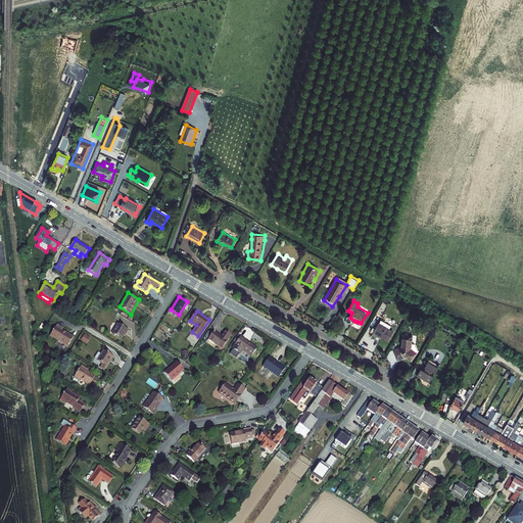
[(379,323),(374,332),(376,334),(389,341),(394,331),(379,323)]
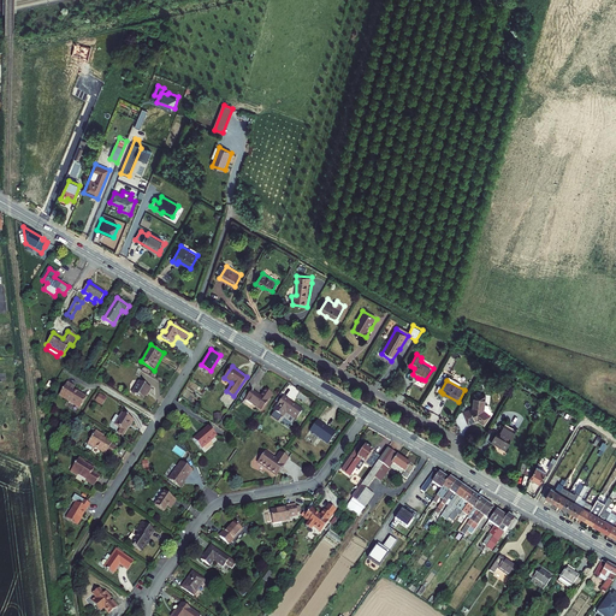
[(138,381),(132,394),(138,397),(142,400),(144,401),(152,390),(138,381)]
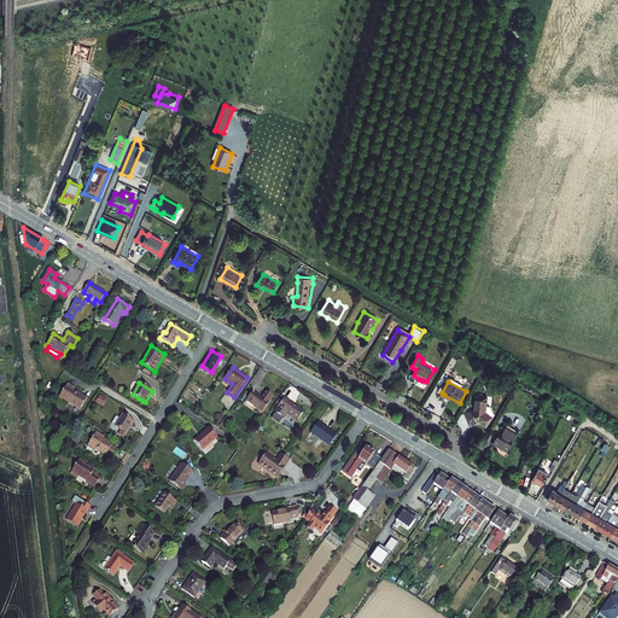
[(68,384),(59,397),(80,410),(87,398),(75,390),(75,388),(68,384)]
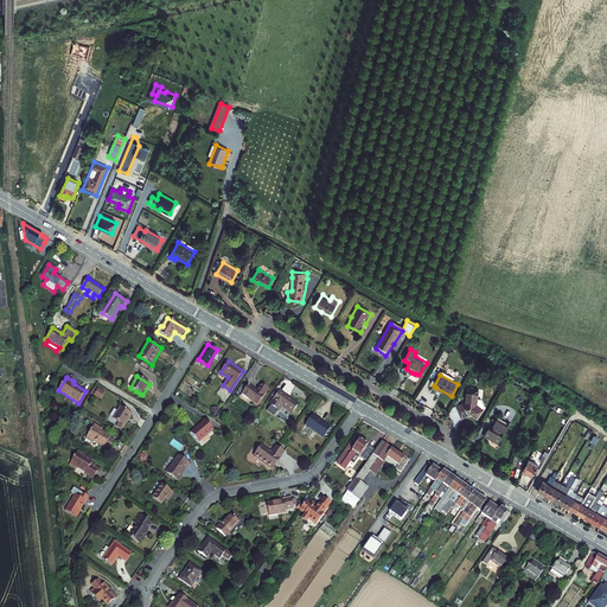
[(242,394),(259,404),(262,398),(269,388),(263,383),(257,389),(249,383),(242,394)]
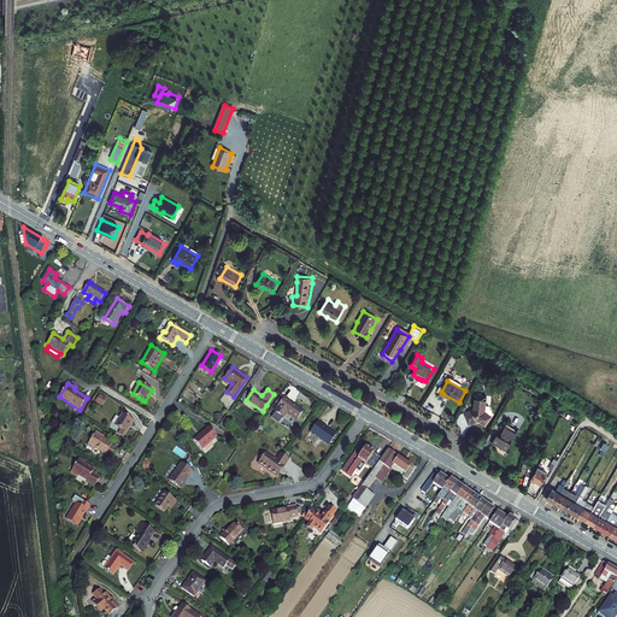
[(106,398),(100,394),(95,403),(103,406),(106,398)]
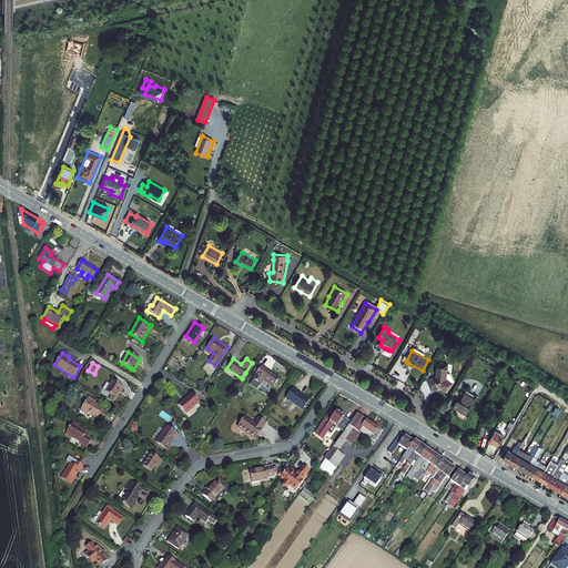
[(427,381),(432,392),(440,389),(446,392),(453,383),(447,379),(448,364),(439,364),(437,376),(427,381)]
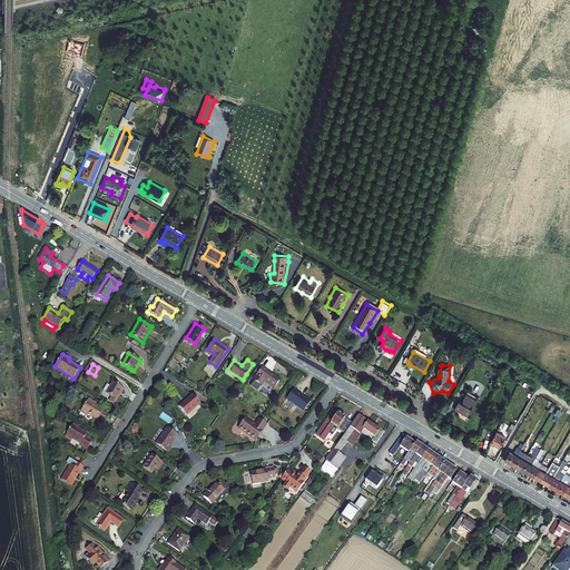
[(264,366),(253,381),(263,386),(265,383),(274,389),(281,379),(264,366)]
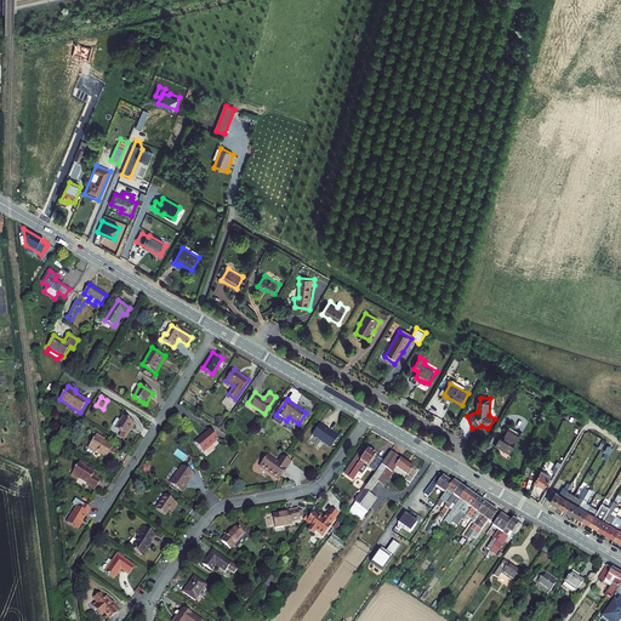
[(123,416),(115,428),(123,431),(119,437),(125,440),(136,425),(130,419),(123,416)]
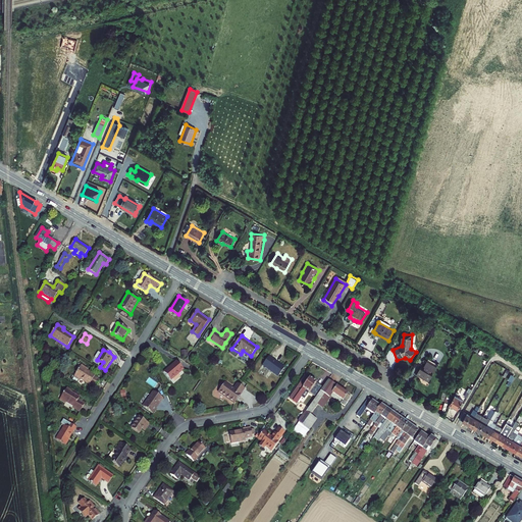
[(269,357),(262,366),(277,376),(284,367),(269,357)]
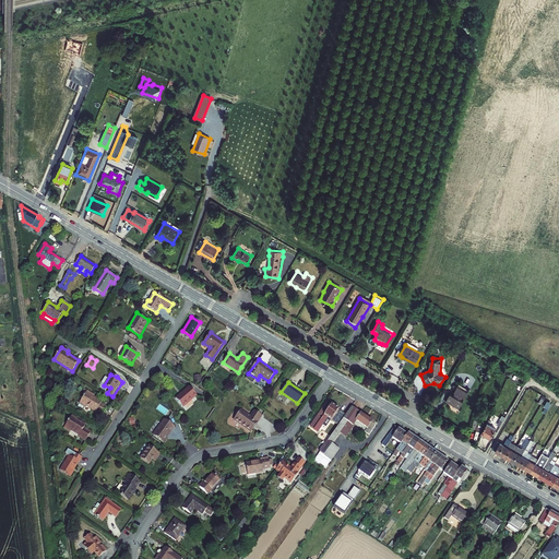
[(451,393),(447,401),(454,405),(460,408),(464,402),(465,397),(470,390),(460,384),(451,393)]
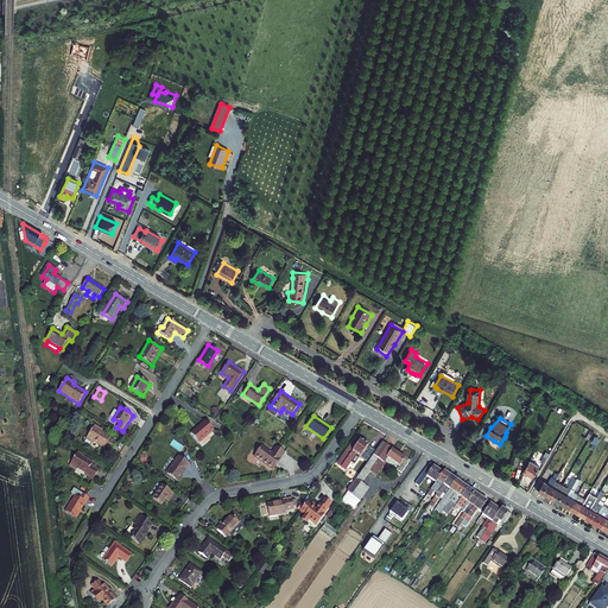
[(206,420),(191,432),(200,443),(214,431),(206,420)]
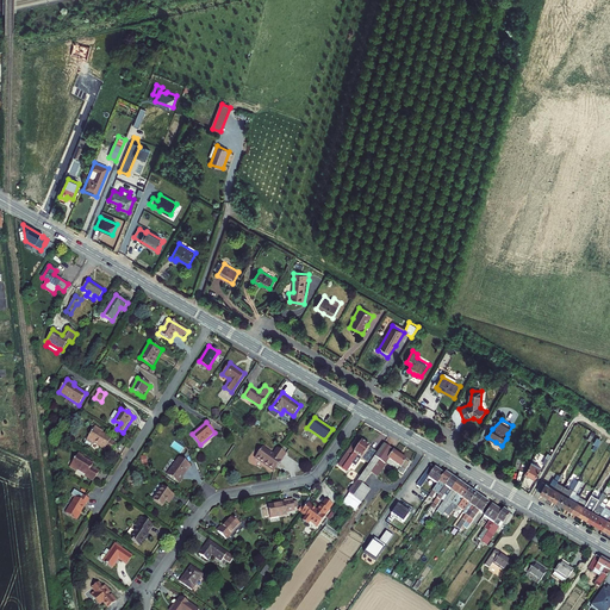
[(95,428),(85,444),(89,446),(94,443),(105,449),(107,444),(109,443),(111,439),(104,431),(95,428)]
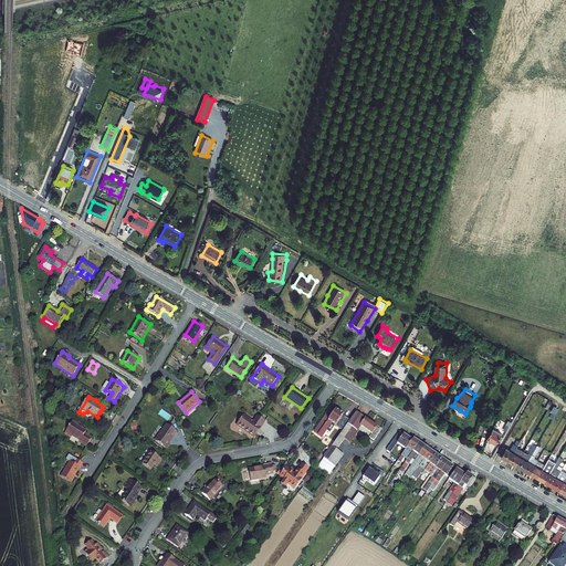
[(314,432),(322,438),(326,431),(329,433),(335,426),(343,431),(349,420),(332,407),(314,432)]
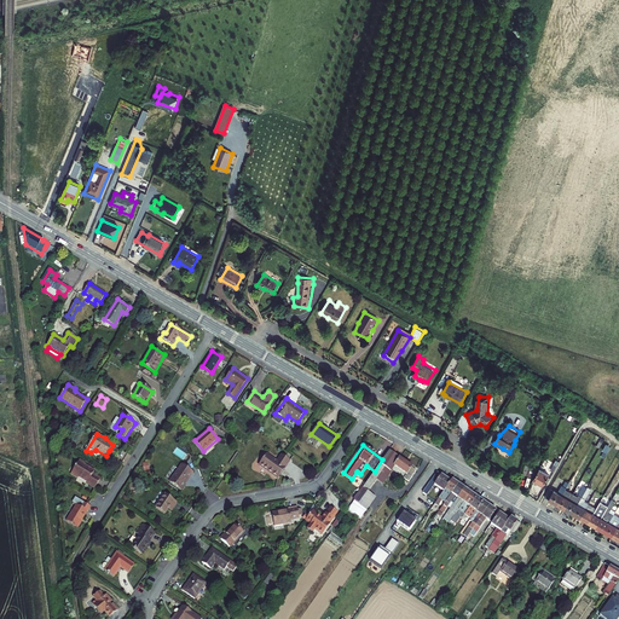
[(411,468),(412,468),(389,451),(382,460),(375,472),(363,489),(366,492),(375,480),(383,468),(389,472),(392,469),(409,481),(416,472),(411,468)]
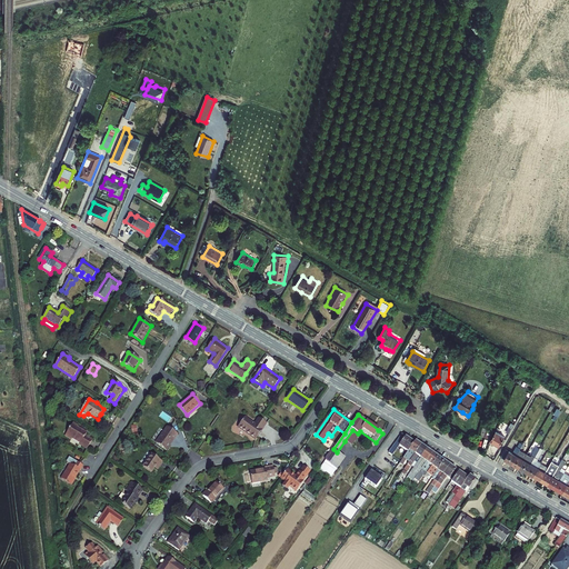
[(245,418),(238,428),(255,440),(266,425),(259,419),(255,425),(245,418)]
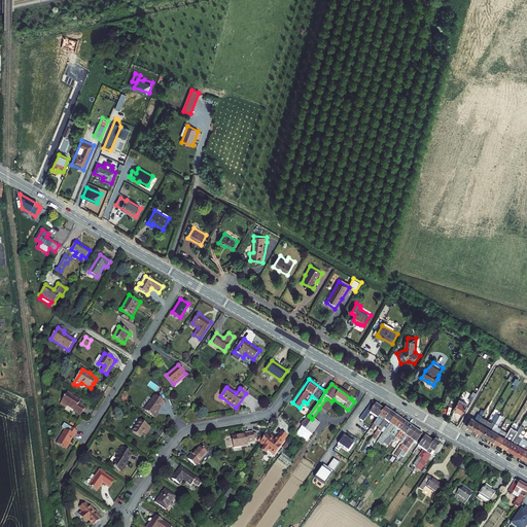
[(69,391),(59,405),(64,407),(74,411),(75,413),(80,417),(85,408),(80,403),(79,403),(80,400),(72,393),(69,391)]
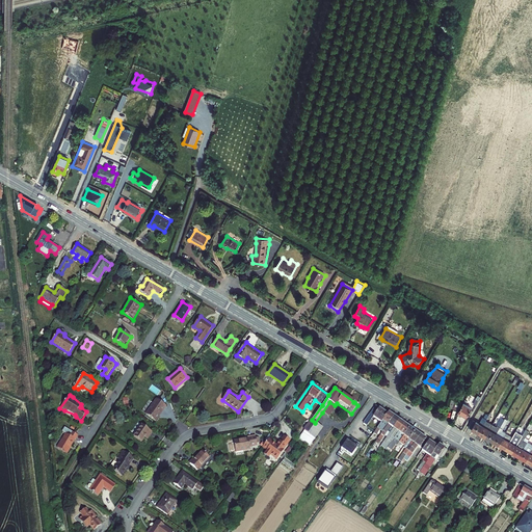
[(157,399),(145,415),(156,421),(166,406),(157,399)]
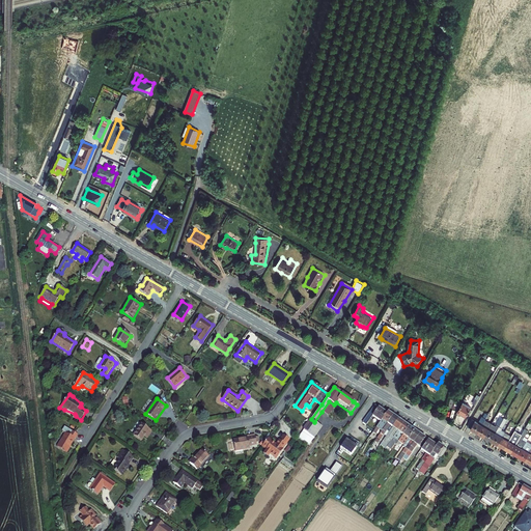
[(450,399),(448,407),(457,409),(460,402),(450,399)]
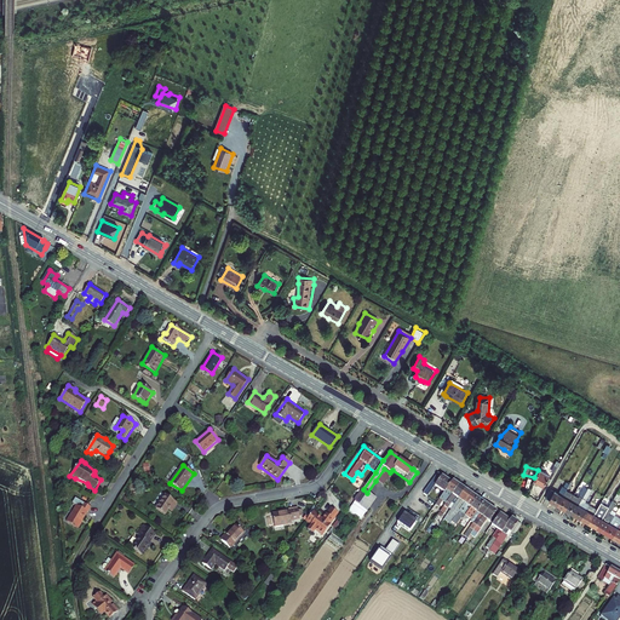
[(375,481),(382,484),(390,472),(384,469),(375,481)]
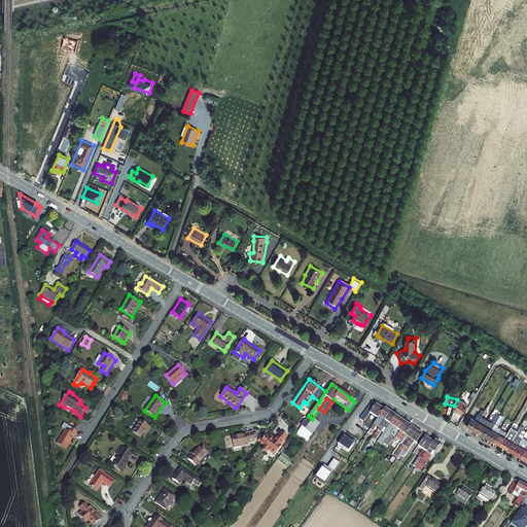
[(459,399),(454,409),(462,413),(463,410),(466,403),(459,399)]
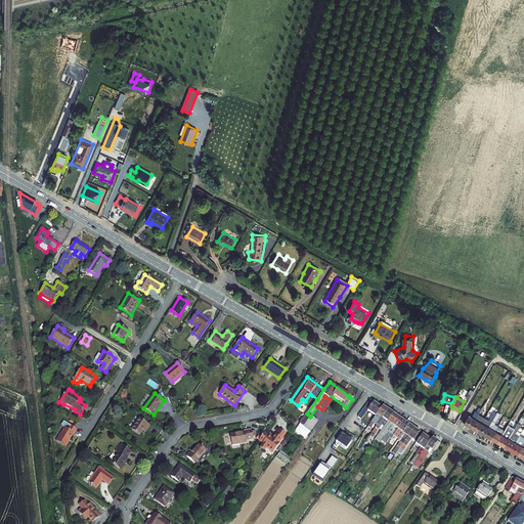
[(377,415),(382,408),(373,402),(369,400),(357,418),(361,420),(367,410),(376,416),(377,415)]
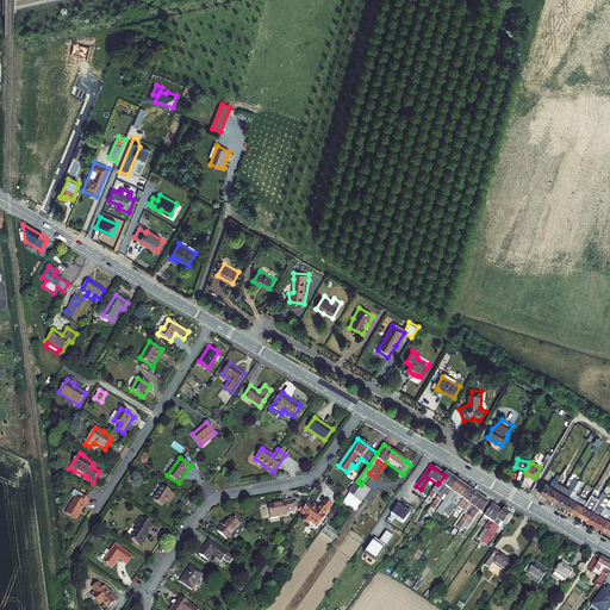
[(554,479),(558,481),(560,477),(565,470),(559,466),(555,472),(559,473),(554,479)]
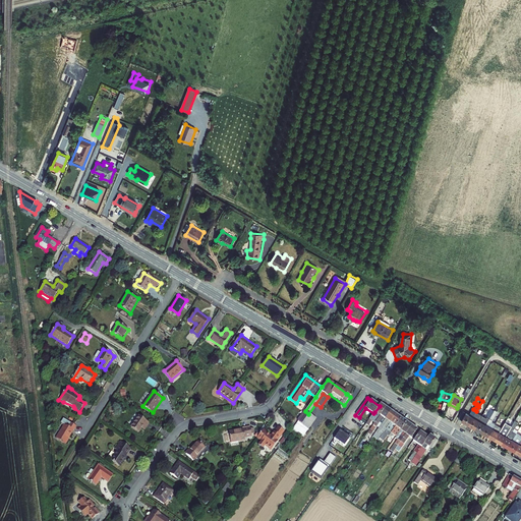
[(373,413),(367,423),(366,423),(369,425),(371,421),(372,422),(378,414),(380,415),(386,408),(381,404),(380,406),(374,412),(373,413)]
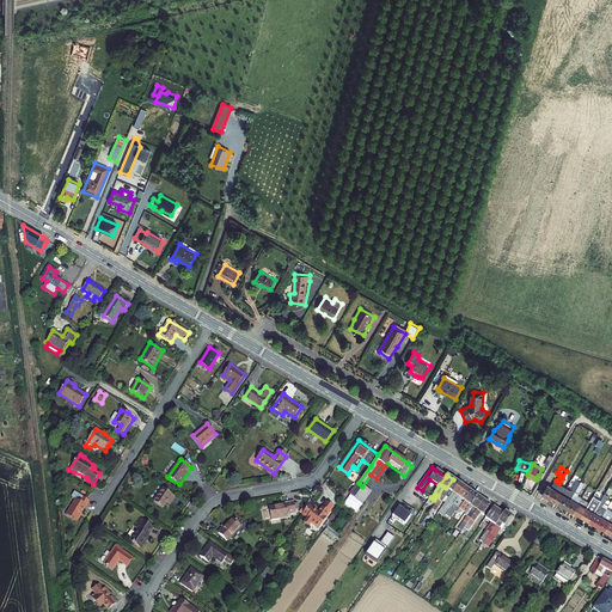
[(435,508),(436,509),(446,496),(450,491),(452,493),(459,483),(453,479),(446,488),(440,497),(434,506),(436,507),(435,508)]
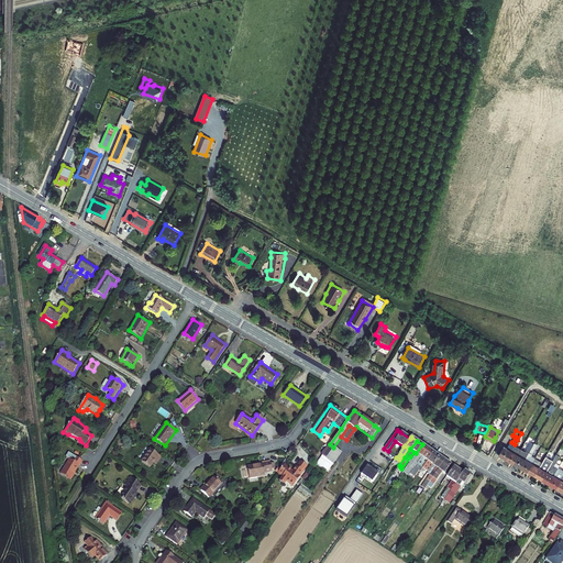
[(538,444),(534,443),(533,444),(529,452),(525,460),(520,467),(528,471),(536,459),(531,456),(538,444)]
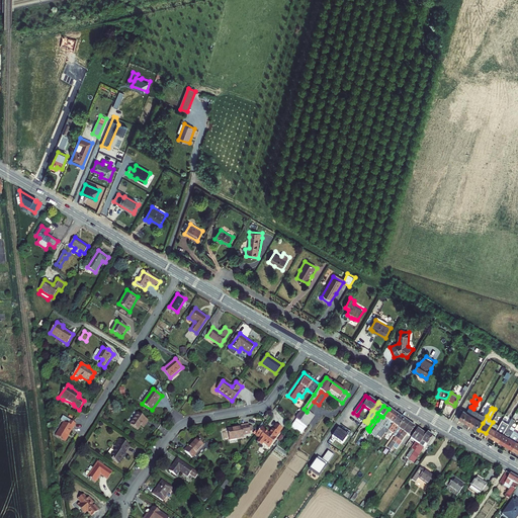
[(301,435),(315,417),(307,412),(304,409),(299,414),(296,418),(290,427),(301,435)]
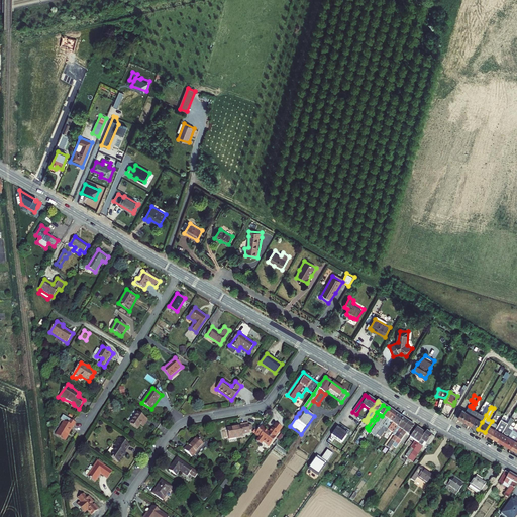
[(378,433),(393,412),(388,408),(382,416),(379,421),(373,429),(378,433)]
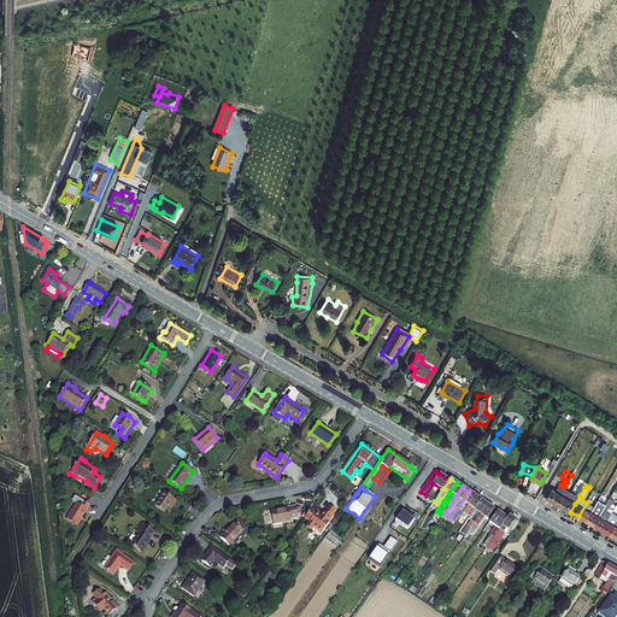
[(556,492),(548,487),(544,495),(554,503),(559,494),(562,491),(563,489),(559,487),(556,492)]
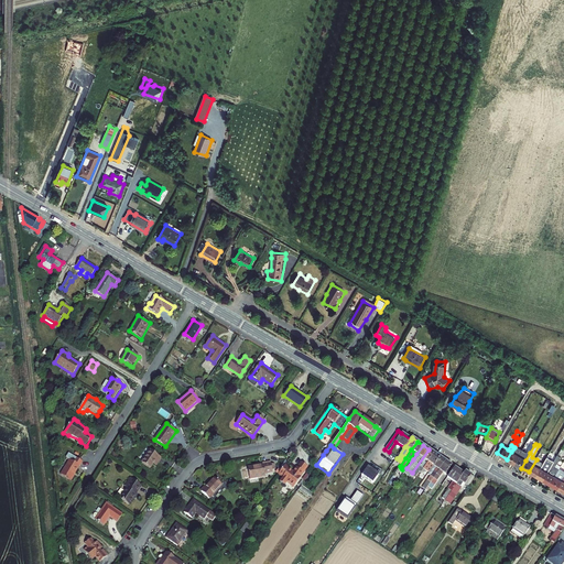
[(421,472),(434,454),(429,449),(412,473),(411,475),(415,478),(420,473),(421,473),(421,472)]
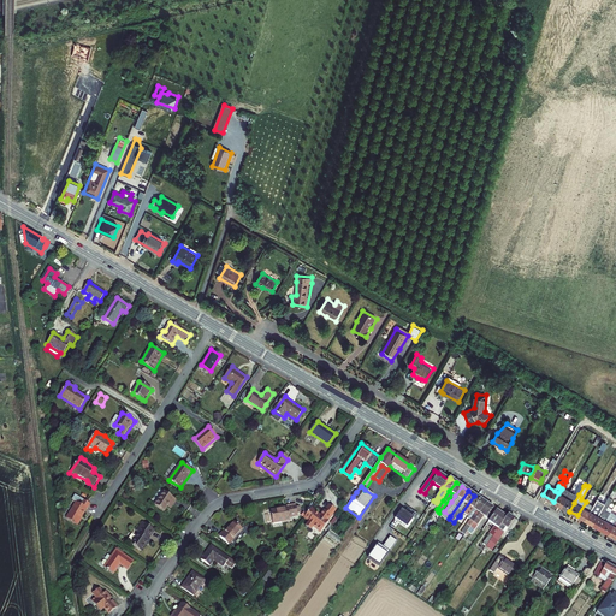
[(164,492),(154,505),(164,511),(167,507),(171,509),(177,501),(164,492)]
